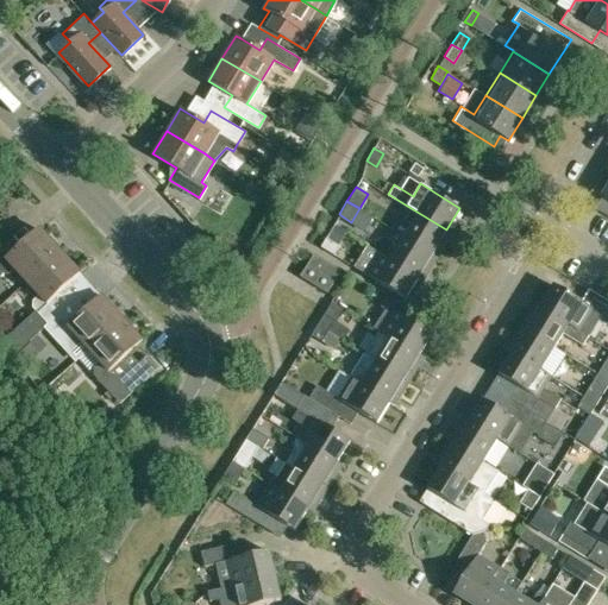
[(418,213),(403,235),(437,254),(446,239),(442,237),(446,229),(407,206),(418,213)]
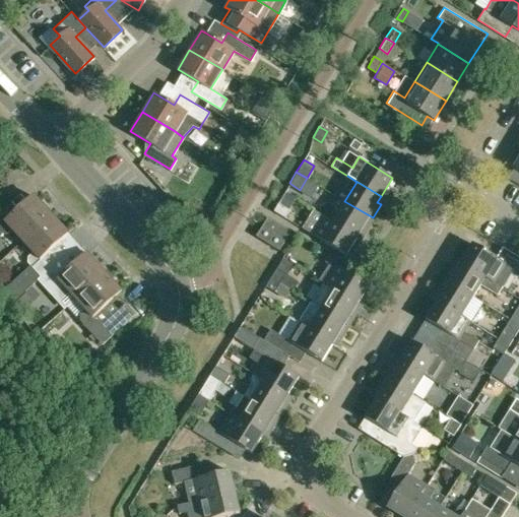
[(0,232),(6,232),(11,228),(22,239),(50,213),(33,194),(15,209),(4,219),(0,214),(0,206),(7,200),(0,192),(0,232)]
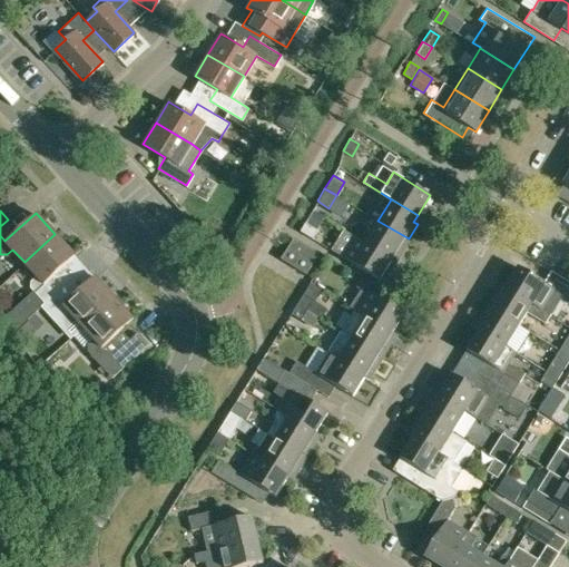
[(378,221),(365,242),(354,235),(354,236),(391,258),(395,252),(400,254),(409,238),(378,221)]
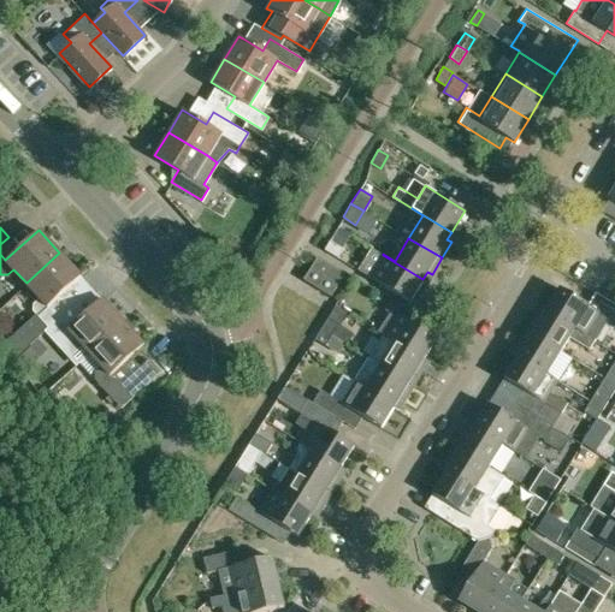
[(330,239),(324,248),(337,256),(343,247),(330,239)]
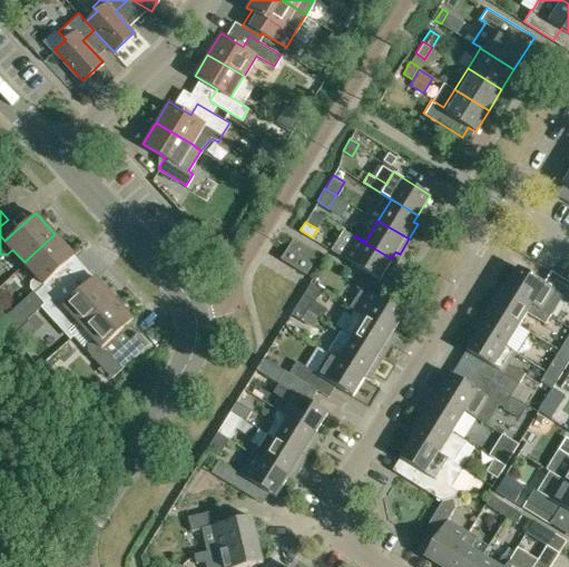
[(75,255),(55,234),(25,262),(36,275),(30,280),(30,286),(35,291),(37,294),(45,302),(54,293),(65,283),(55,273),(75,255)]
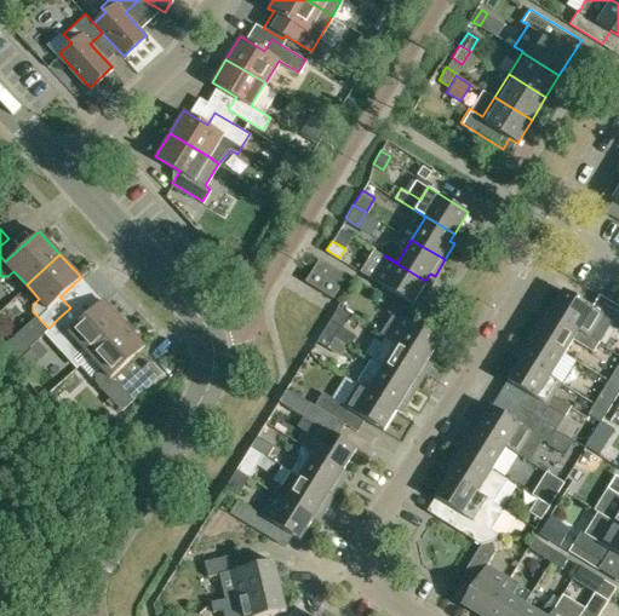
[(347,274),(319,257),(305,280),(332,297),(347,274)]
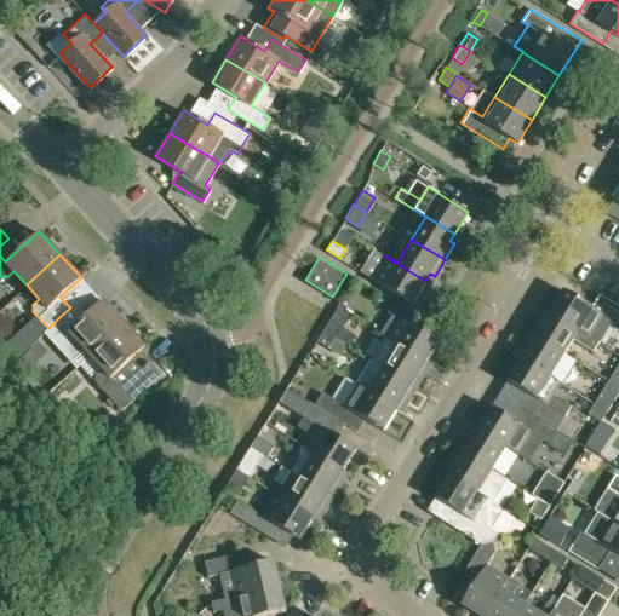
[(425,281),(385,257),(372,278),(412,303),(425,281)]
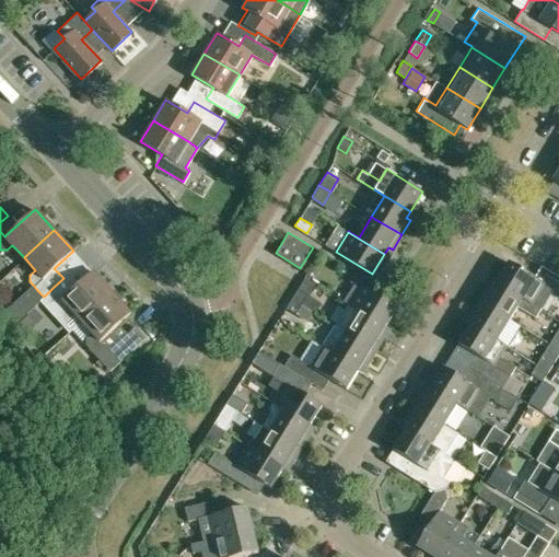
[(509,260),(497,280),(532,302),(540,308),(543,303),(543,299),(537,294),(544,283),(558,292),(558,276),(540,265),(534,276),(509,260)]
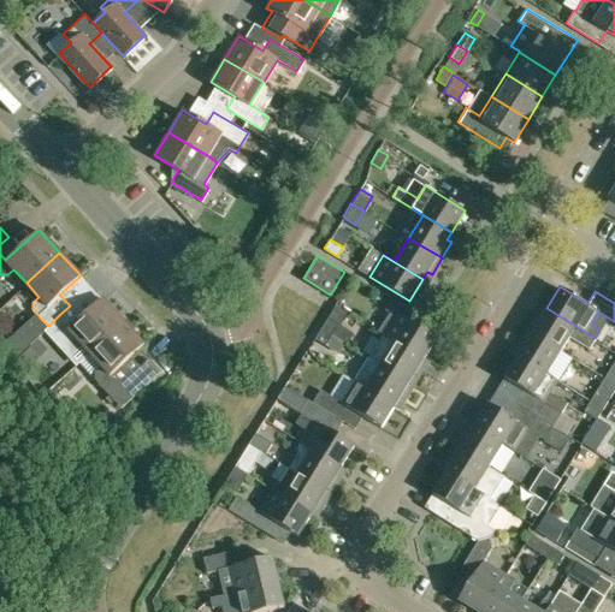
[(70,306),(58,316),(48,326),(43,330),(75,364),(89,351),(122,321),(101,298),(80,318),(70,306)]
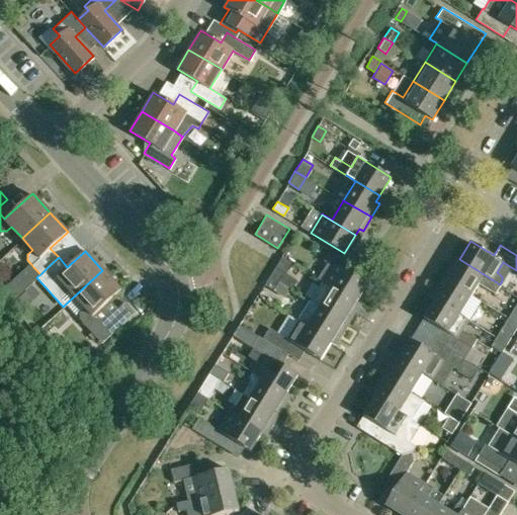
[(342,267),(346,262),(328,251),(323,260),(327,262),(318,277),(323,280),(355,301),(366,282),(342,267)]
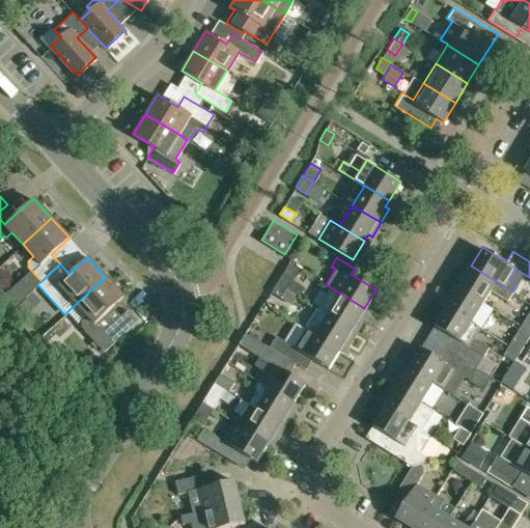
[(512,292),(504,286),(471,266),(467,272),(463,270),(454,283),(482,301),(490,289),(507,300),(512,292)]
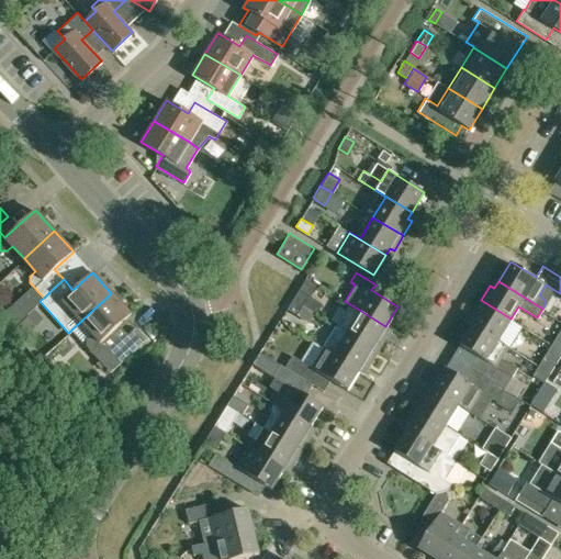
[(291,300),(301,305),(306,295),(298,290),(291,300)]
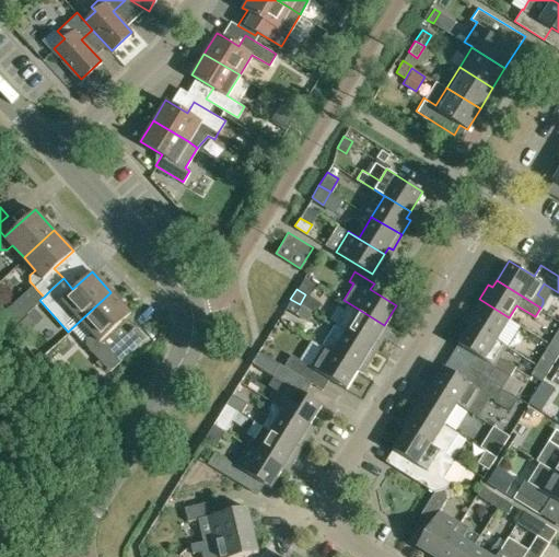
[(111,329),(129,312),(111,292),(81,320),(92,333),(86,337),(86,344),(109,369),(144,336),(134,324),(118,338),(111,329)]
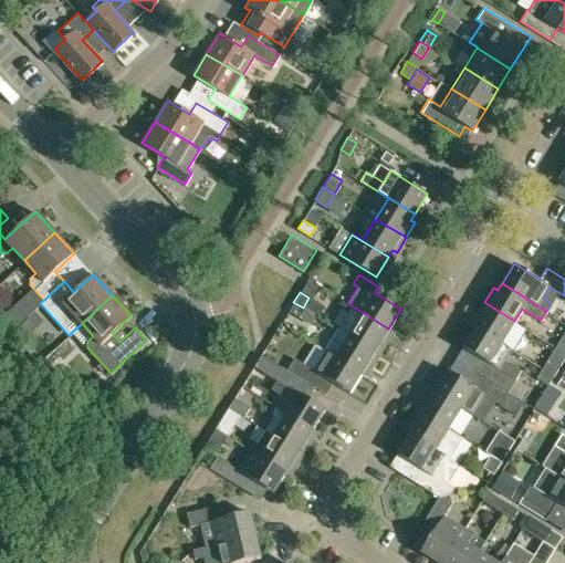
[(303,308),(293,302),(288,312),(296,318),(303,308)]
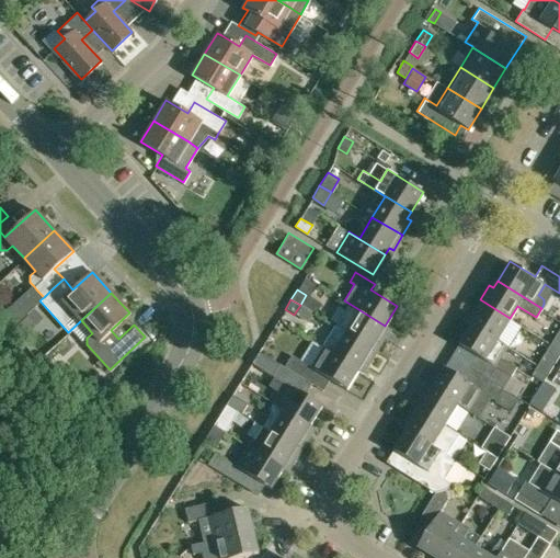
[(471,323),(496,340),(510,318),(480,299),(470,315),(475,317),(471,323)]
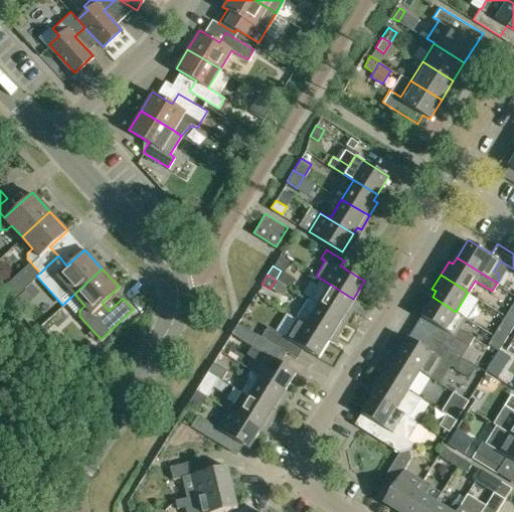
[(321,279),(309,299),(346,320),(354,308),(350,305),(353,299),(321,279)]
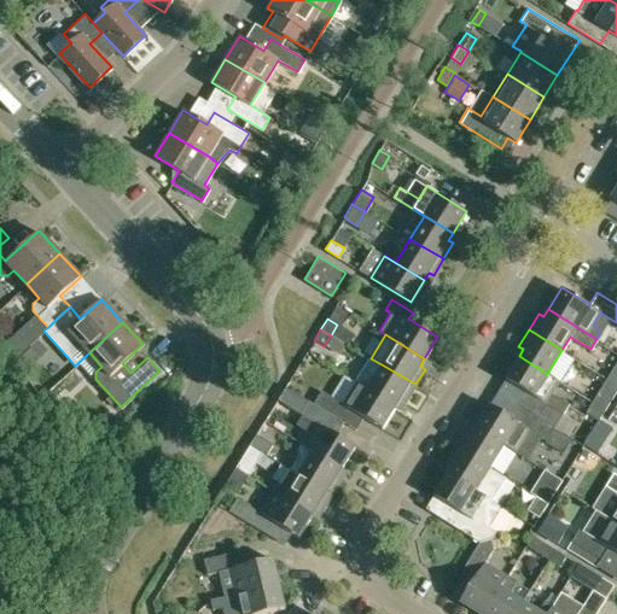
[(25,373),(38,362),(28,351),(16,362),(25,373)]
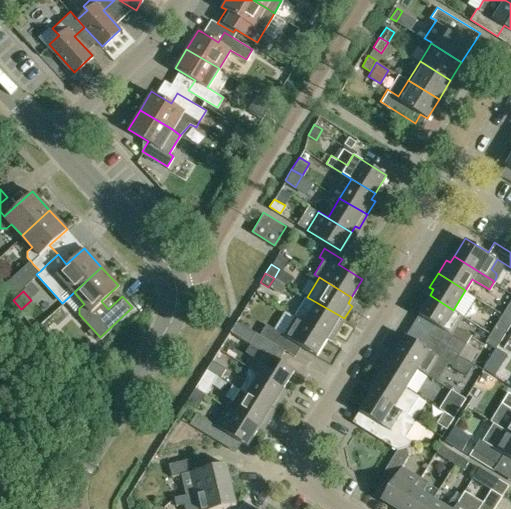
[(441,328),(435,338),(459,353),(465,343),(451,334),(462,316),(453,310),(430,295),(418,313),(441,328)]
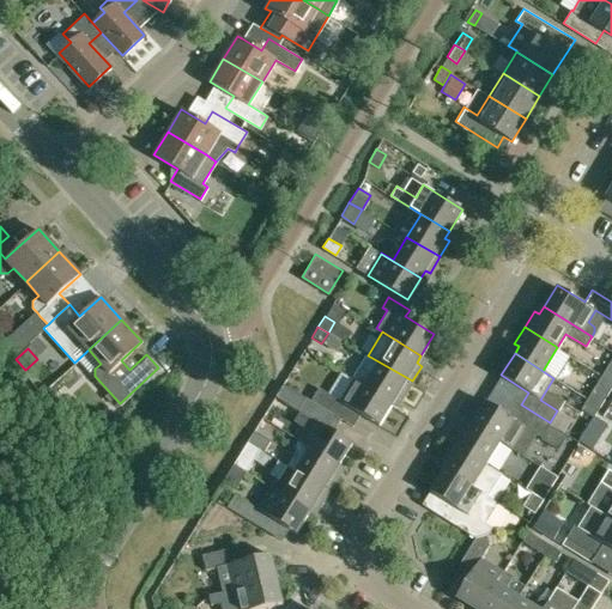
[(412,381),(368,355),(352,378),(392,402),(397,395),(401,399),(412,381)]
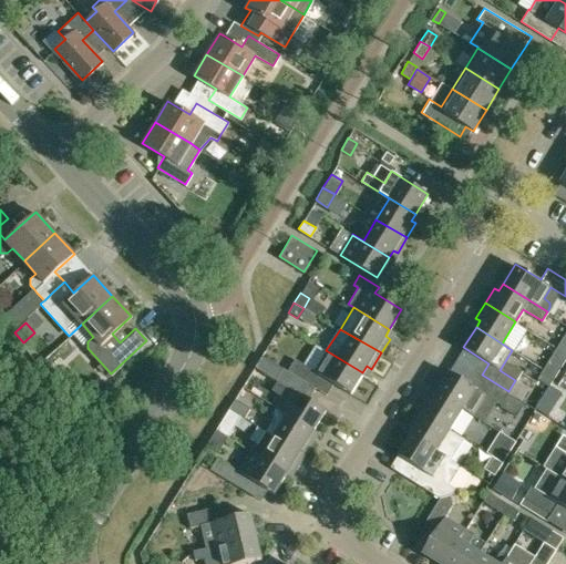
[(553,358),(545,369),(555,376),(565,357),(565,352),(558,348),(553,358)]
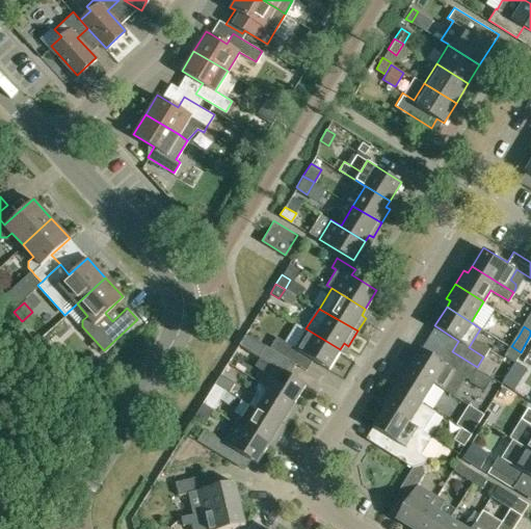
[(328,368),(340,349),(306,328),(295,347),(276,336),(269,346),(295,363),(302,351),(328,368)]
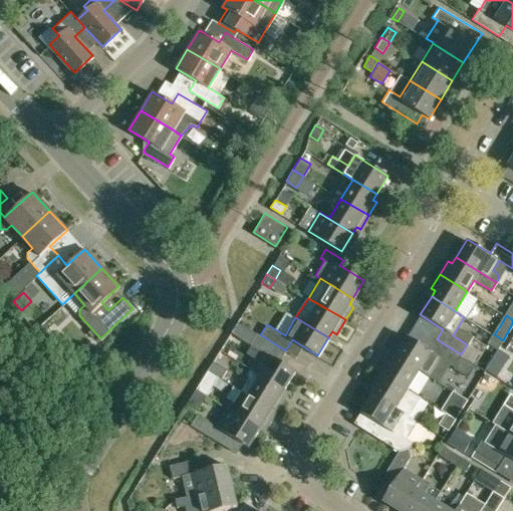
[(251,343),(247,351),(257,358),(251,368),(283,389),(294,370),(279,360),(285,350),(260,334),(256,332),(250,342),(251,343)]
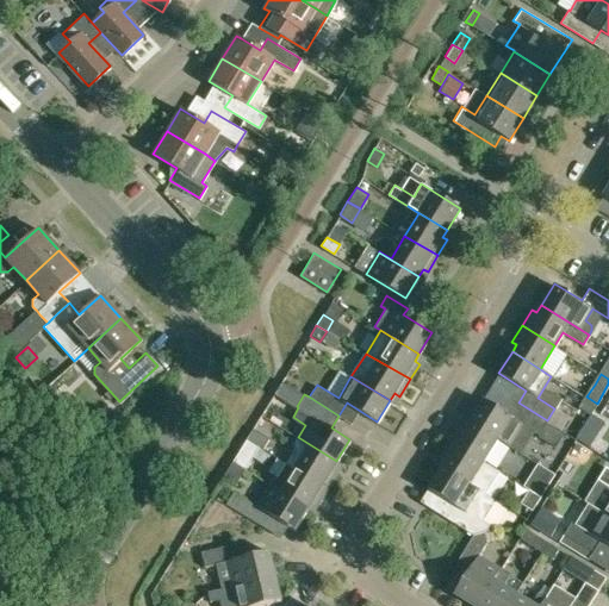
[(590,414),(597,404),(586,397),(579,407),(590,414)]
